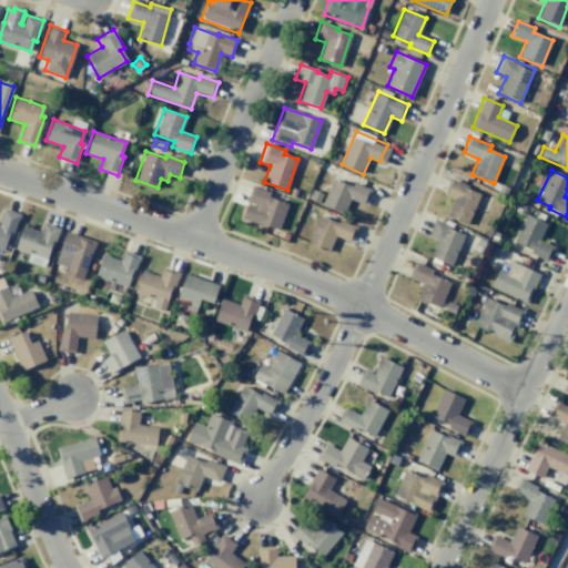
[(336,172),(367,185),(361,202),(351,198),(343,214),(322,205),(336,172)]
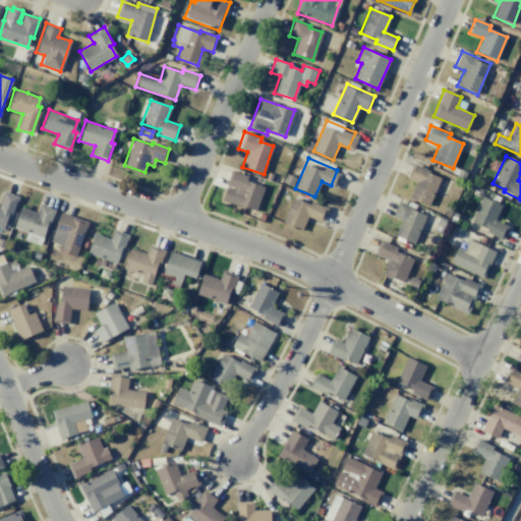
[(413,163),(431,171),(429,174),(440,178),(427,207),(408,198),(415,182),(406,178),(413,163)]
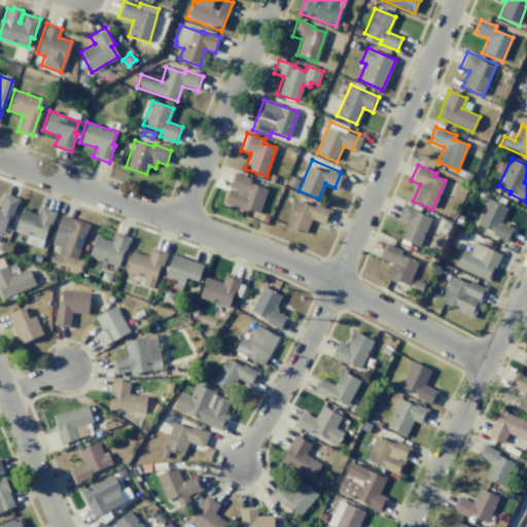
[(464,171),(472,174),(469,182),(461,179),(464,171)]
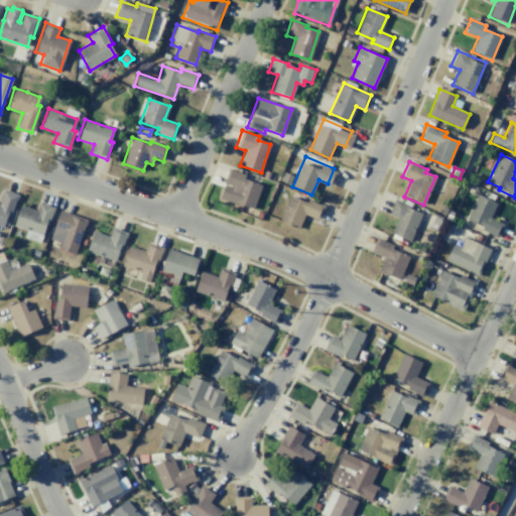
[(229,169),(245,174),(243,179),(261,185),(253,210),(219,199),(229,169)]
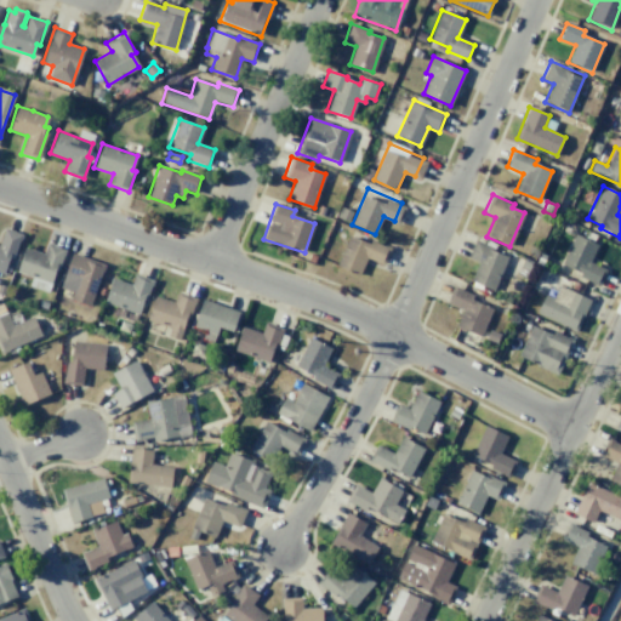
[(0,239),(5,228),(23,234),(15,256),(9,254),(3,273),(0,272),(0,239)]
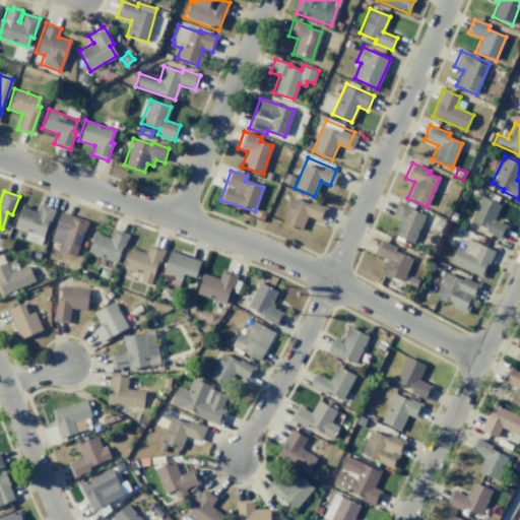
[(296,193),(323,206),(317,221),(308,217),(302,233),(281,224),(296,193)]
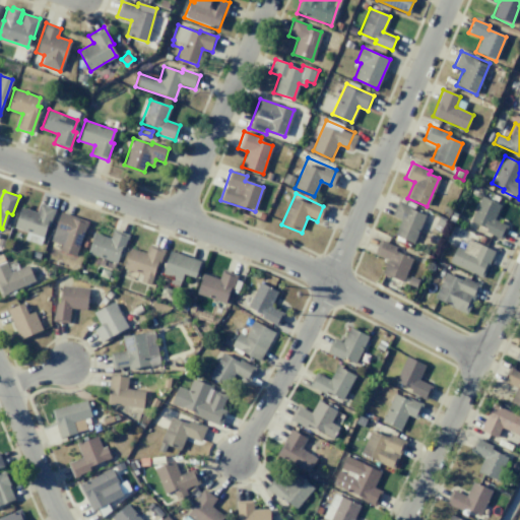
[(480,195),(501,204),(494,219),(507,225),(501,240),(484,233),(486,229),(469,220),(480,195)]
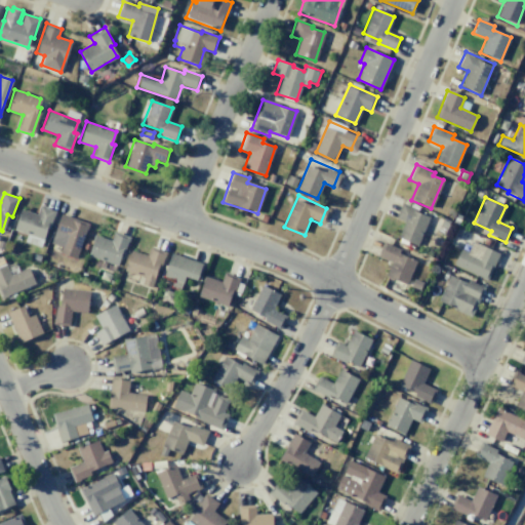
[(401,203),(417,209),(416,212),(429,218),(417,246),(397,237),(403,221),(395,218),(401,203)]
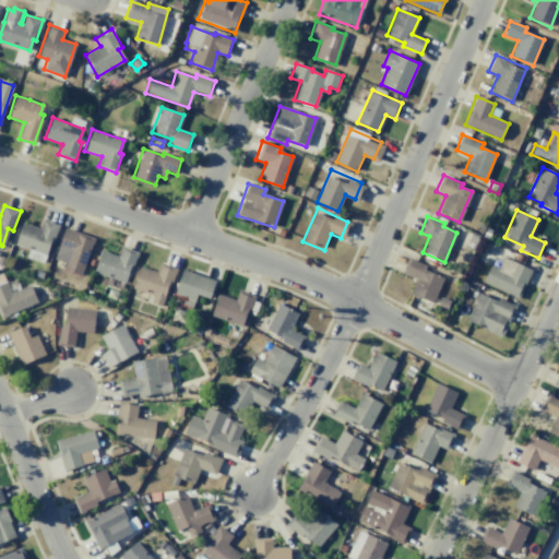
[(42,218),(60,225),(54,244),(49,242),(43,263),(26,257),(28,249),(14,245),(22,222),(38,228),(42,218)]
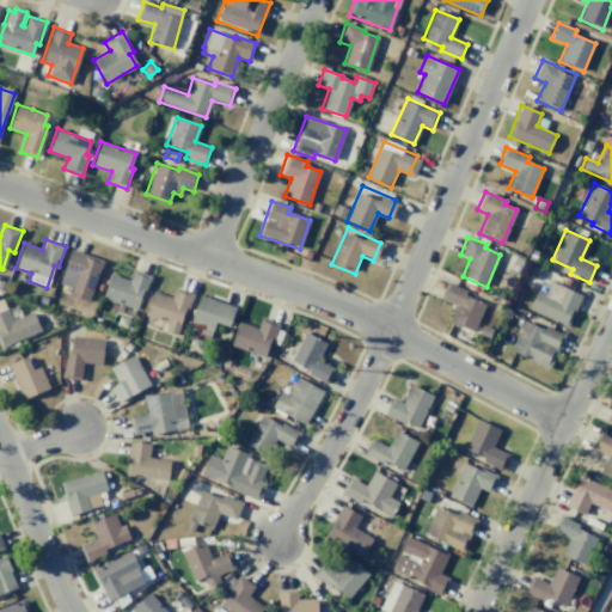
[(71,249),(103,259),(89,301),(69,295),(72,288),(59,283),(71,249)]
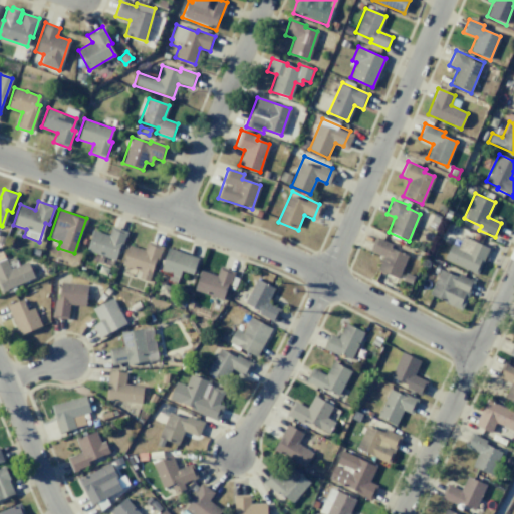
[(433,213),(441,217),(435,230),(427,227),(433,213)]
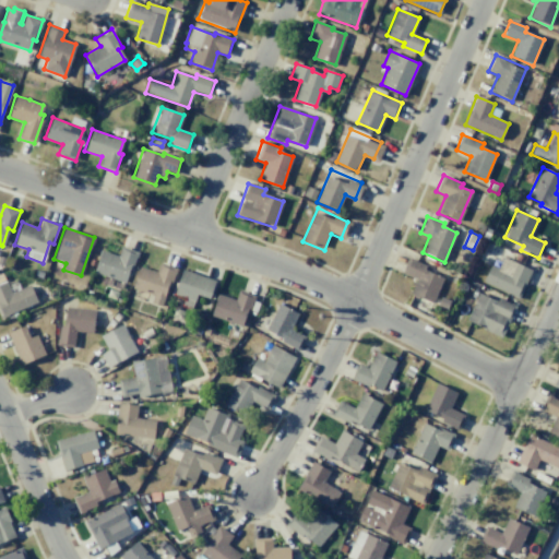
[(121,246),(139,252),(131,273),(128,272),(125,282),(94,272),(102,250),(117,256),(121,246)]
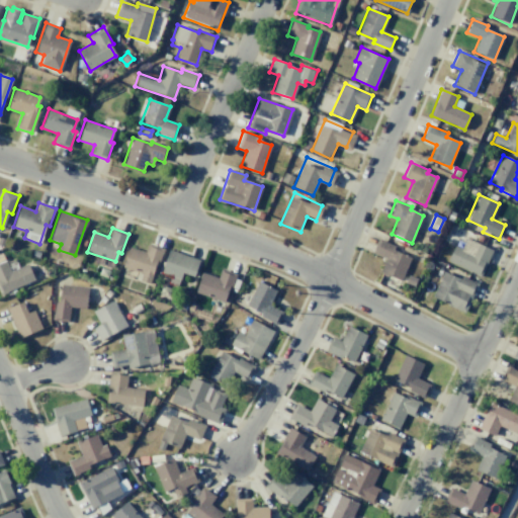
[(394,249),(411,257),(401,280),(381,272),(387,258),(373,252),(379,240),(385,242),(387,236),(397,240),(394,245),(396,246),(394,249)]
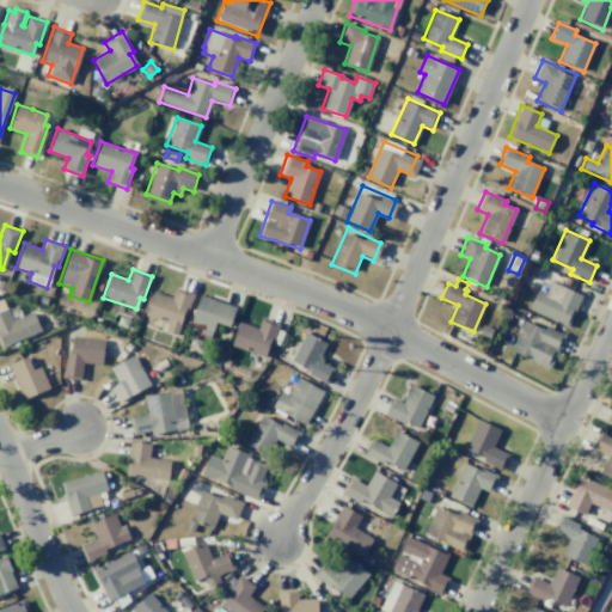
[(550,281),(581,297),(567,328),(527,308),(537,289),(545,293),(550,281)]
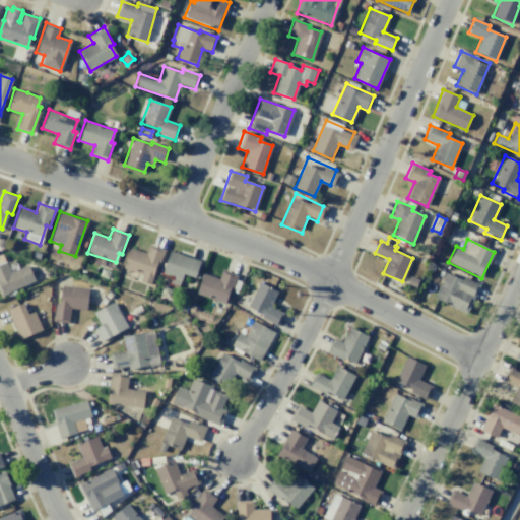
[(148,244),(166,250),(159,267),(155,266),(149,284),(140,281),(142,274),(123,267),(130,247),(145,253),(148,244)]
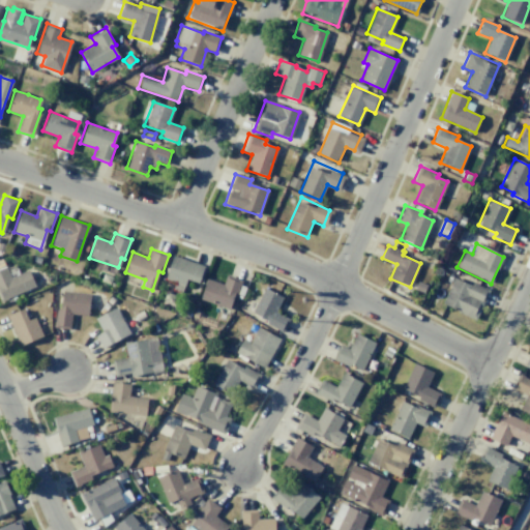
[(173,256),(204,266),(198,283),(186,278),(183,286),(165,278),(173,256)]
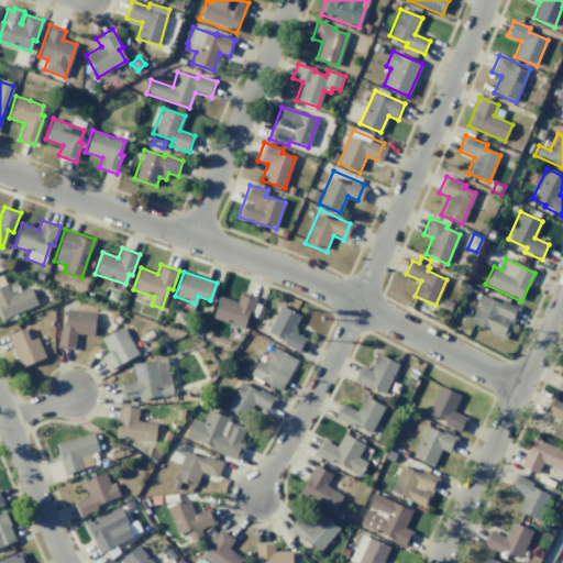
[(31,286),(37,305),(1,319),(0,316),(0,285),(6,283),(11,295),(31,286)]
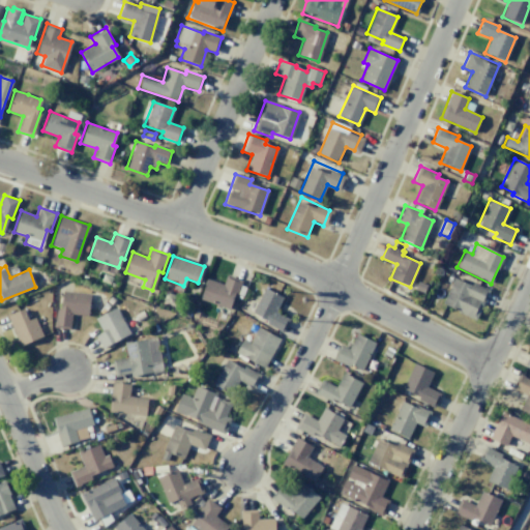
[(226,275),(241,281),(236,298),(233,297),(229,310),(200,299),(207,278),(223,285),(226,275)]
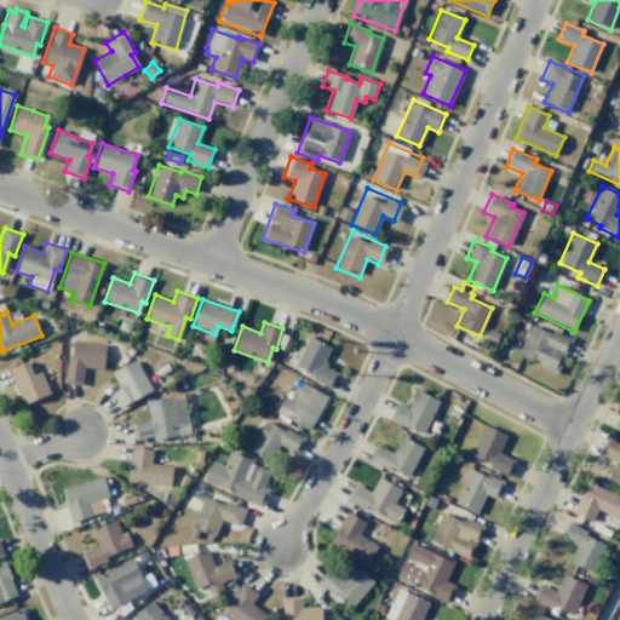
[(530,325),(551,334),(554,329),(573,339),(556,374),(516,355),(530,325)]
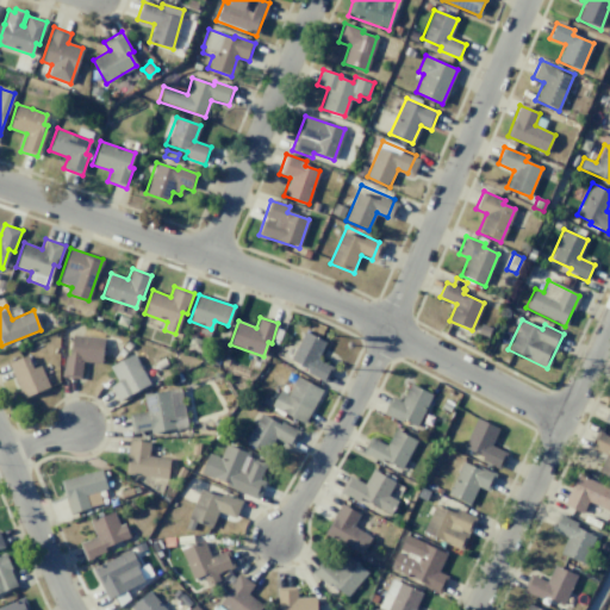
[(480,323),(492,329),(487,338),(477,332),(480,323)]
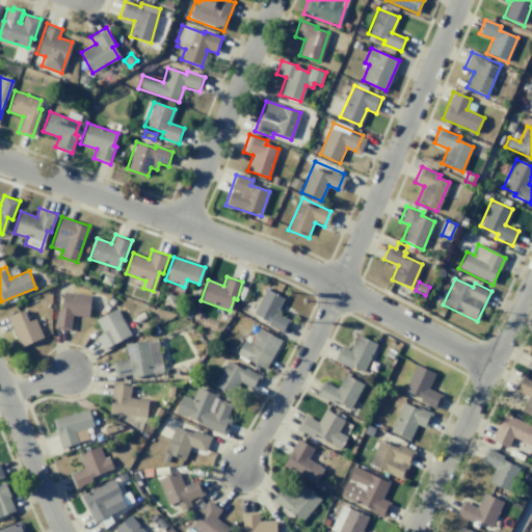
[(265,289),(284,299),(276,314),(290,321),(284,334),(267,325),(269,322),(251,313),(265,289)]
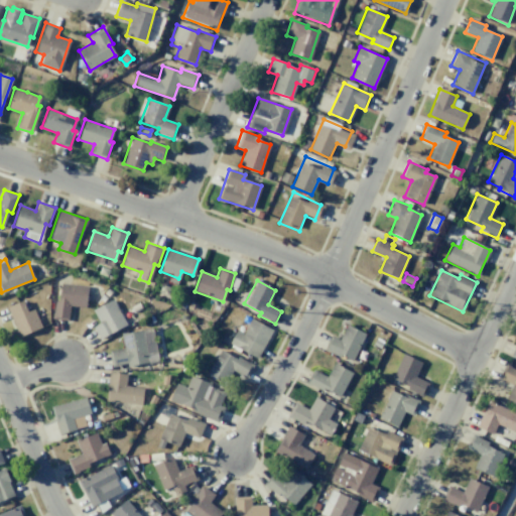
[(87,286),(85,307),(70,305),(68,320),(51,318),(53,300),(58,301),(60,283),(87,286)]
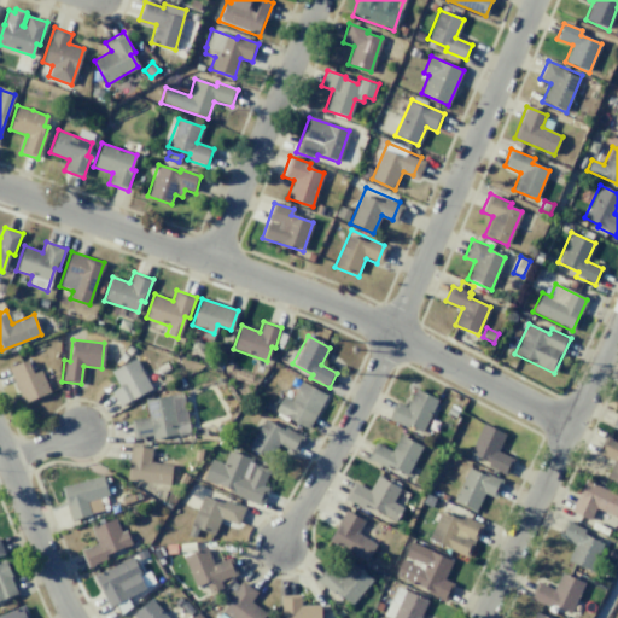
[(135,357),(151,389),(120,407),(111,391),(120,386),(111,371),(135,357)]
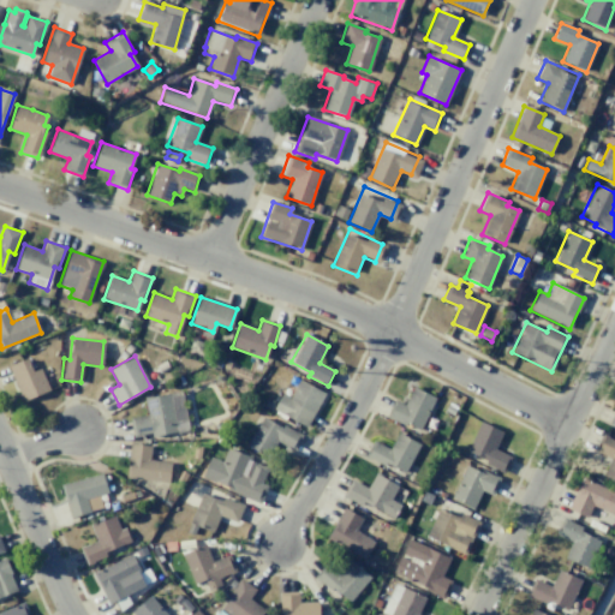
[(40,368),(49,389),(23,401),(7,366),(27,358),(33,371),(40,368)]
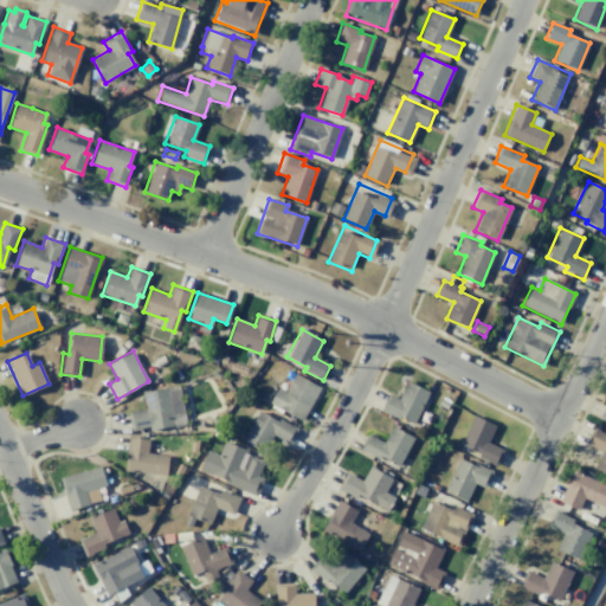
[(295,374),(320,388),(302,420),(270,403),(277,388),(284,392),(295,374)]
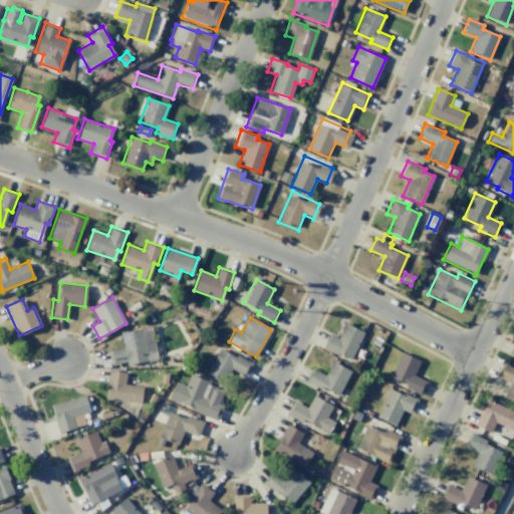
[(345,322),(365,332),(351,360),(342,355),(341,357),(322,348),(330,333),(337,337),(345,322)]
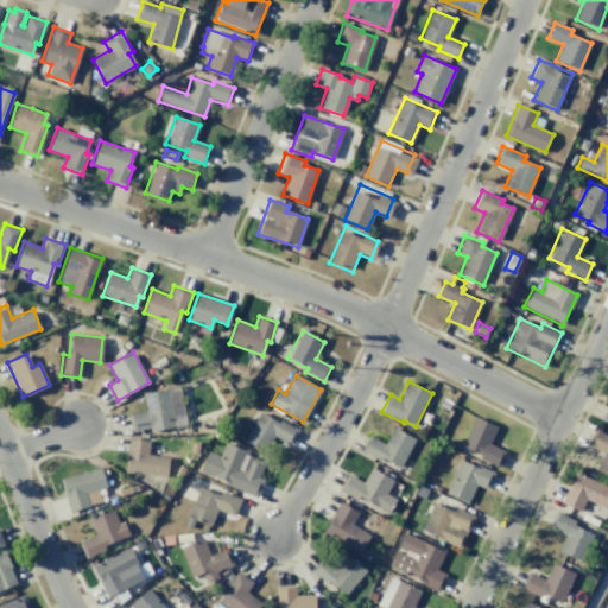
[(168,388),(175,428),(150,432),(150,428),(132,431),(128,413),(146,411),(144,393),(168,388)]
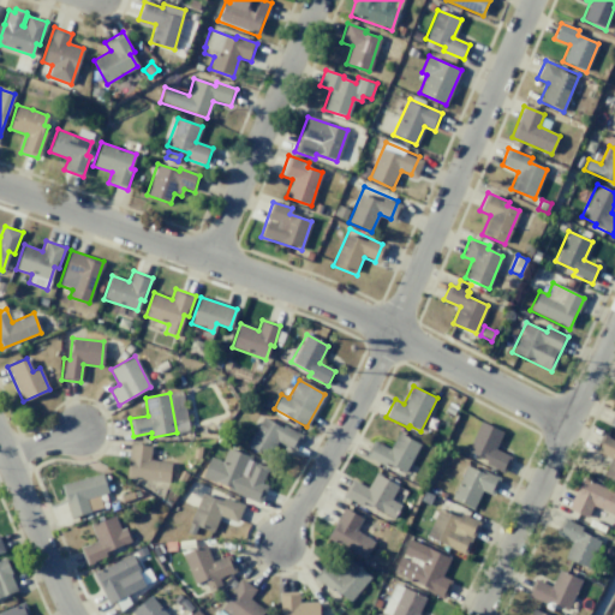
[(284,424),(302,435),(292,451),(278,442),(268,457),(246,443),(263,417),(281,428),(284,424)]
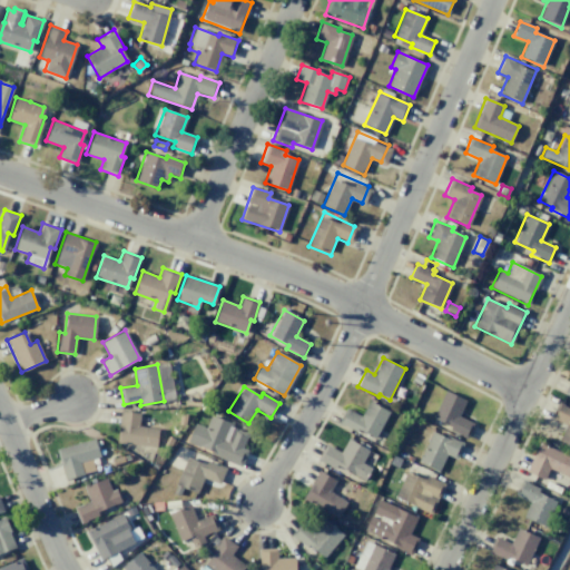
[(445,390),(467,400),(460,416),(474,423),(467,439),(449,431),(451,426),(432,418),(445,390)]
